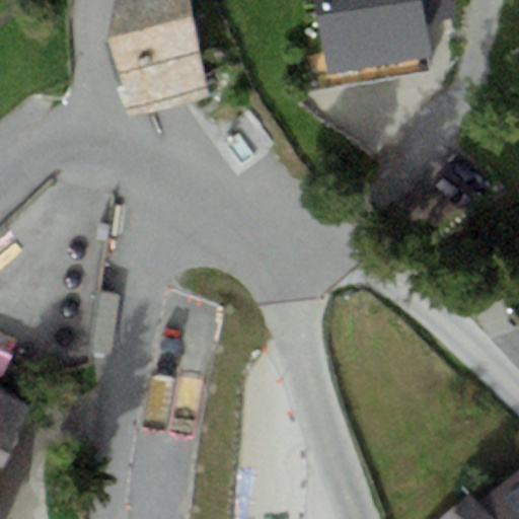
[(114,0),(105,39),(194,14),(191,0),(114,0)]
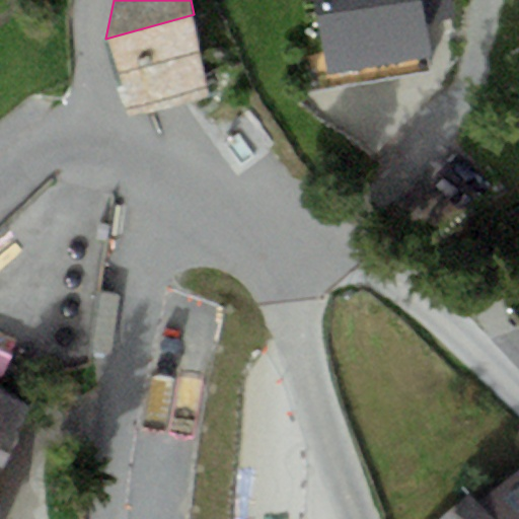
[(316,0),(331,73),(431,54),(425,23),(454,17),(450,0),(316,0)]
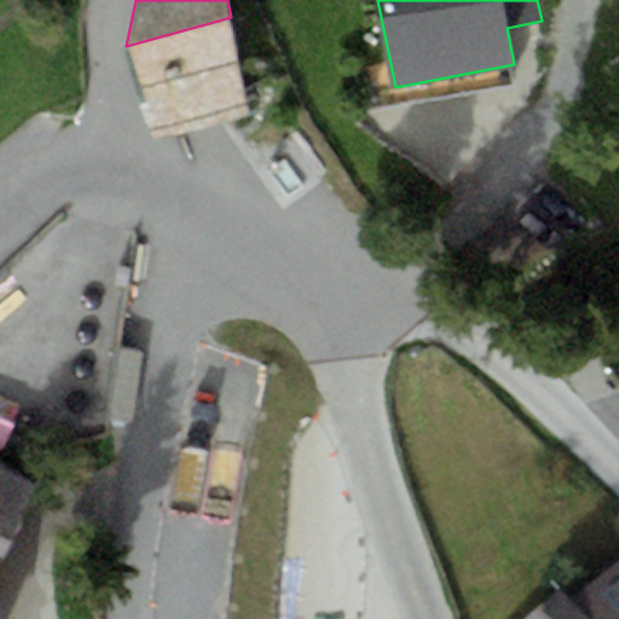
[(248,113),(231,17),(126,46),(158,138),(248,113)]
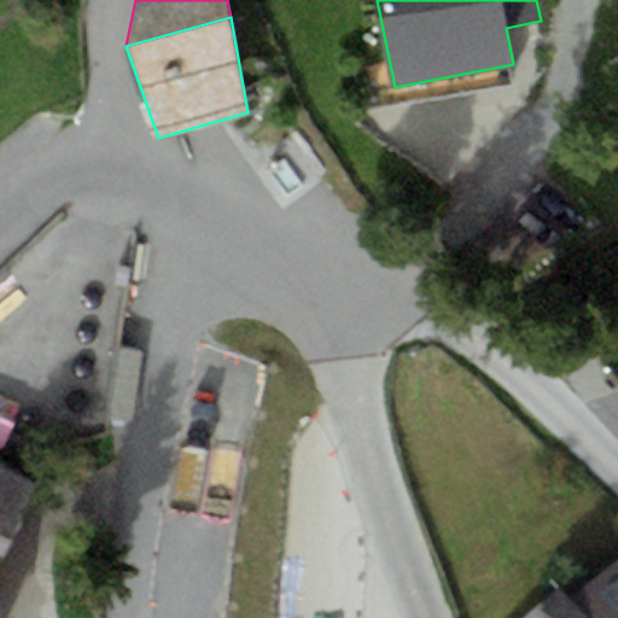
[(0,557),(36,481),(0,464),(0,557)]
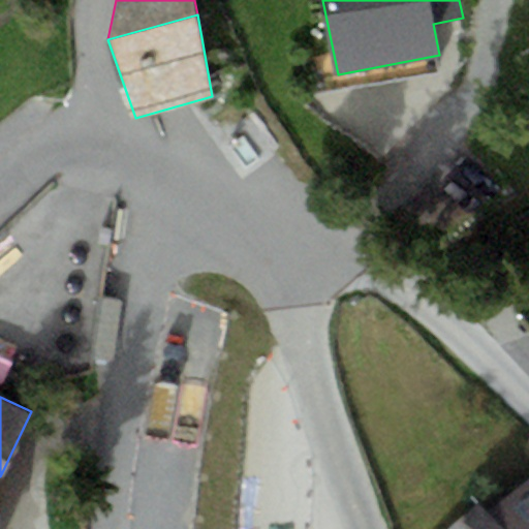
[(528,528),(528,505),(499,528),(528,528)]
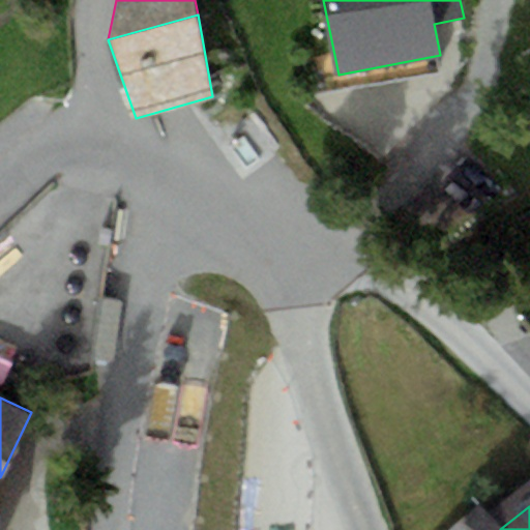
All buildings are outlined.
